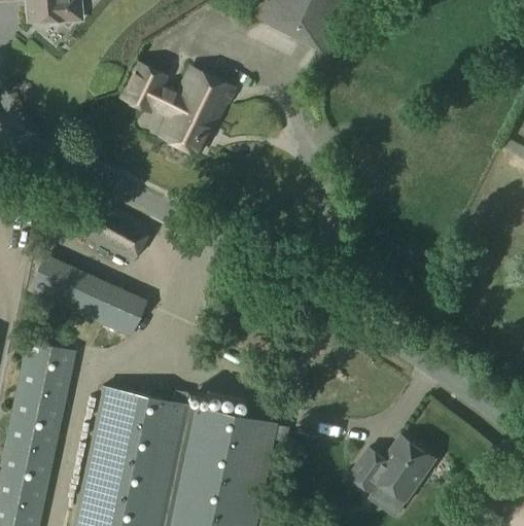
[(26,0),(29,2),(30,3),(27,7),(27,15),(31,19),(31,21),(61,19),(64,22),(74,21),(77,18),(82,16),(80,0),(26,0)]
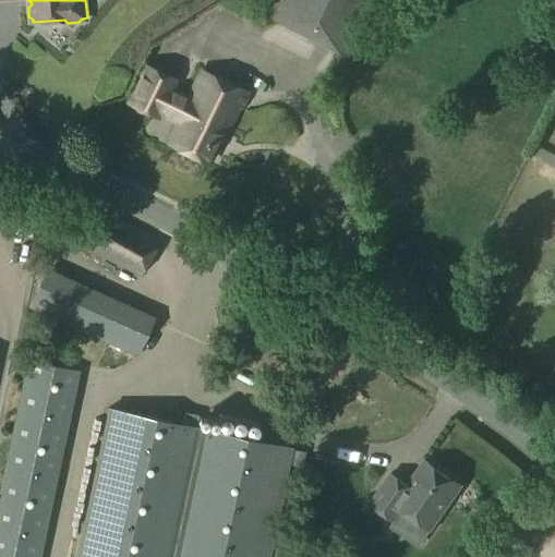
[(279,0),(273,15),(293,26),(323,40),(356,58),(384,0),(279,0)]
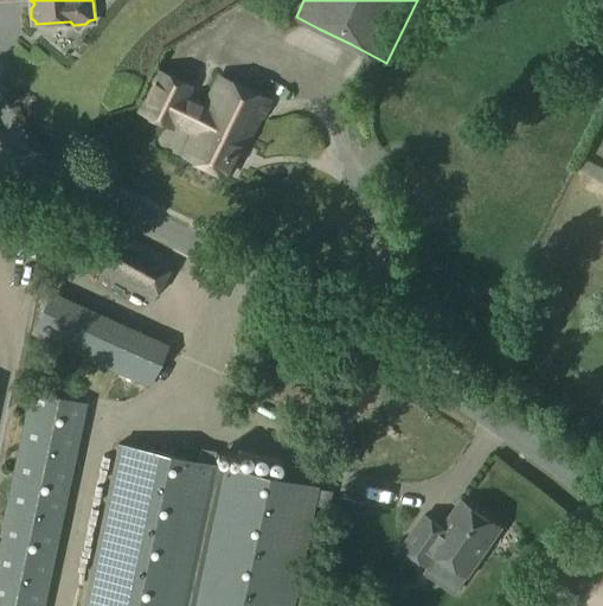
[(161,72),(141,114),(173,129),(175,125),(197,134),(186,158),(229,179),(244,148),(247,150),(262,117),(264,119),(273,102),(222,77),(207,108),(188,99),(193,88),(161,72)]
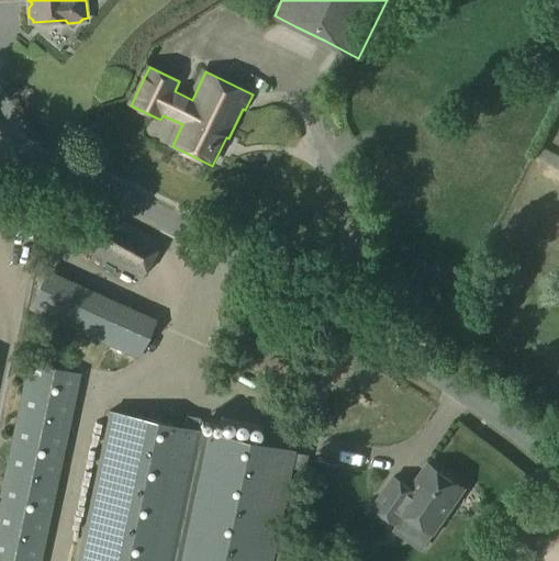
[(538,135),(533,147),(557,156),(558,153),(558,143),(538,135)]
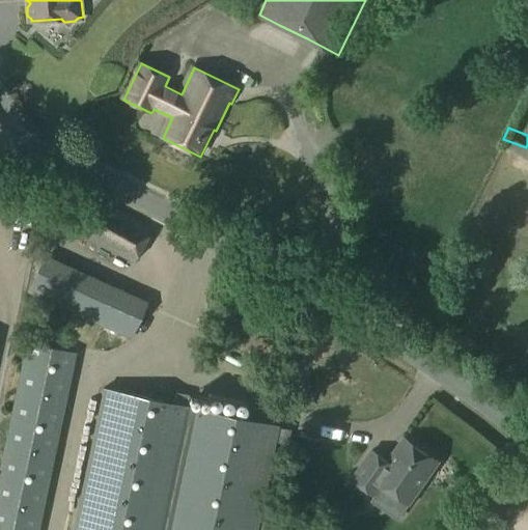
[(102,200),(82,236),(135,266),(155,230),(102,200)]
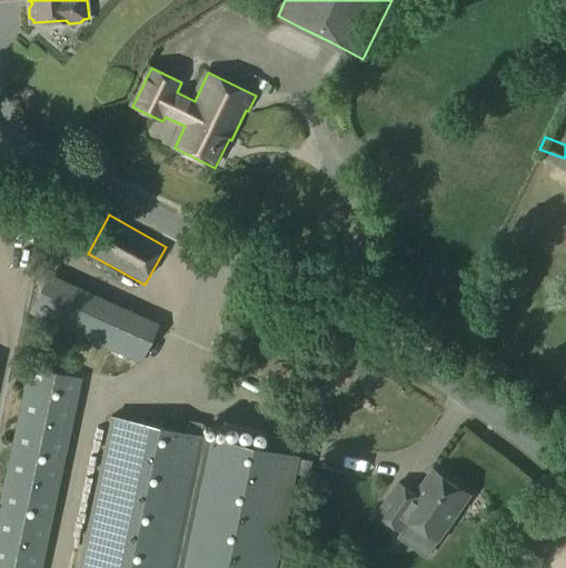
[(47,282),(32,315),(141,364),(157,331),(47,282)]
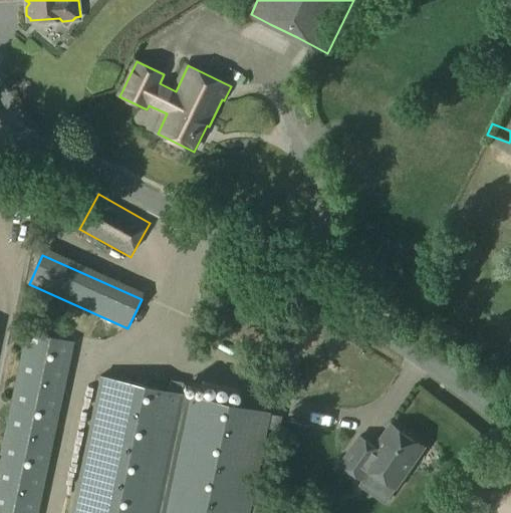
[(27,333),(0,462),(0,512),(37,512),(74,343),(27,333)]
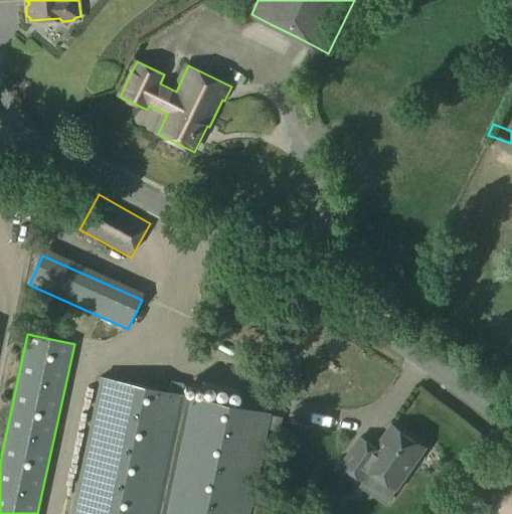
[(102,378),(72,513),(249,513),(251,505),(268,430),(271,415),(272,414),(198,398),(174,393),(102,378)]
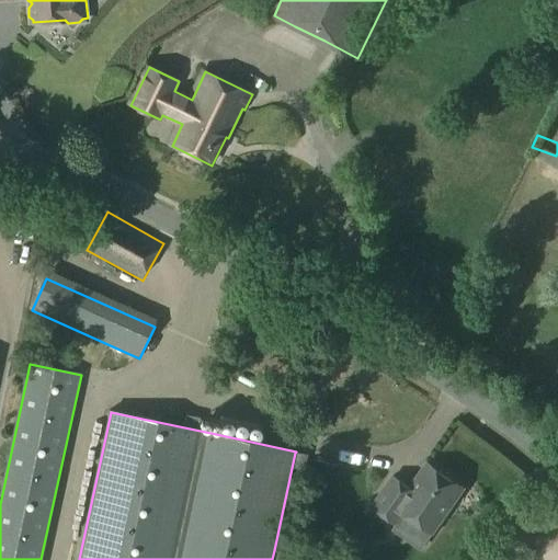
[(397,475),(375,505),(398,522),(406,511),(435,532),(467,487),(431,461),(419,478),(424,481),(418,490),(397,475)]
